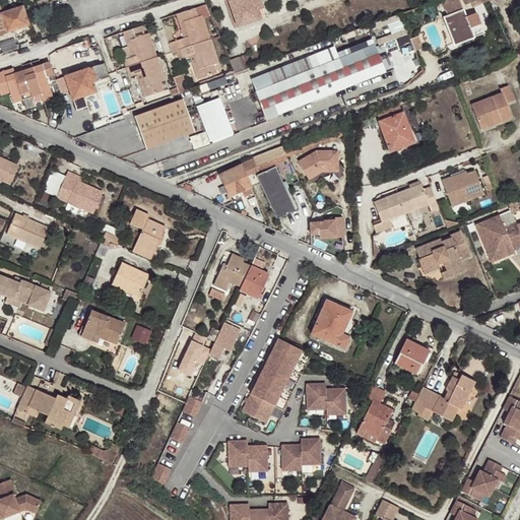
[(41,10),(50,7),(47,0),(41,0),(38,1),(41,10)]
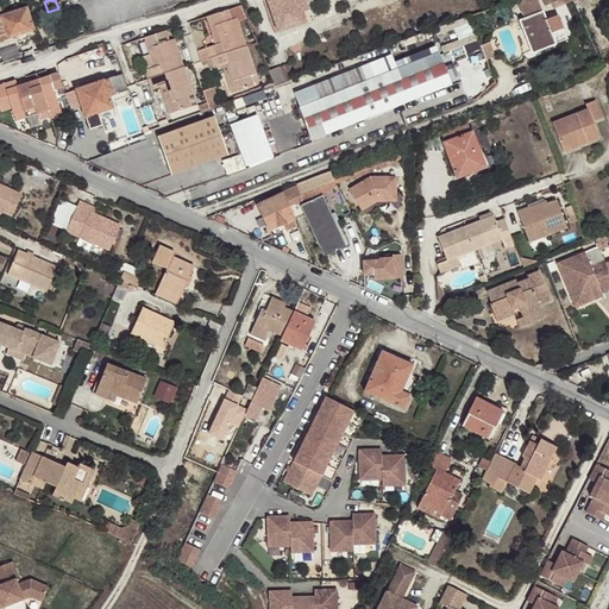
[(267,0),(278,31),(306,23),(301,10),(299,5),(306,2),(311,0),(267,0)]
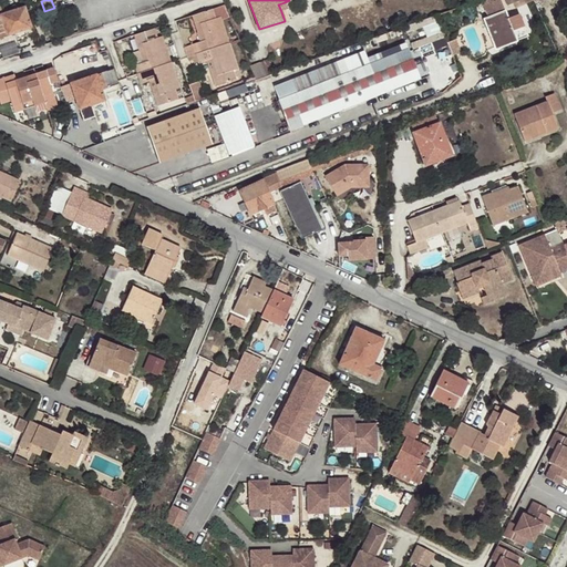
[(229,17),(225,4),(217,8),(223,19),(229,17)]
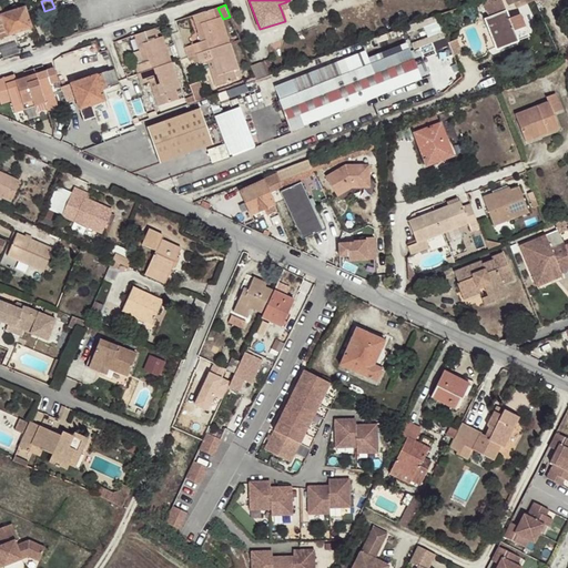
[(0,38),(14,33),(23,30),(32,28),(24,7),(0,14),(0,38)]
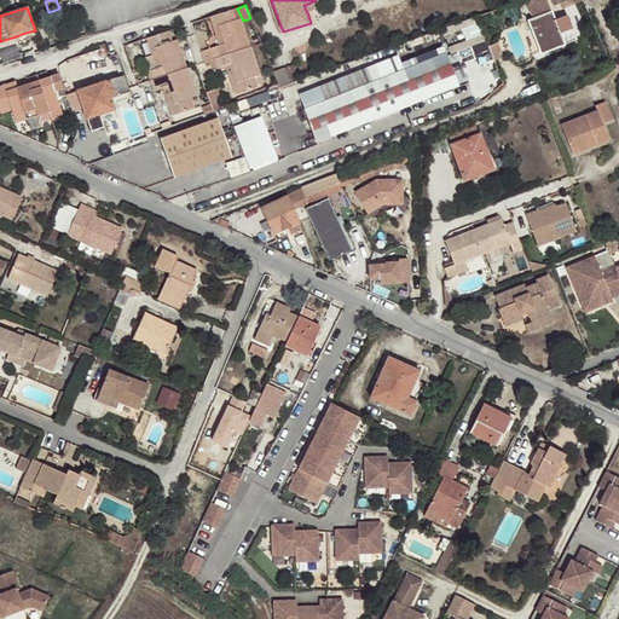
[(209,17),(215,36),(221,35),(225,44),(219,46),(209,48),(213,59),(250,47),(241,19),(236,21),(232,10),(209,17)]
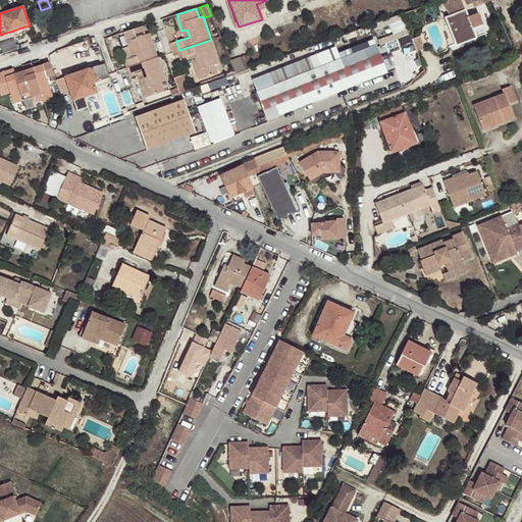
[(465,10),(446,17),(457,45),(475,38),(472,29),(482,24),(478,13),(467,18),(465,10)]
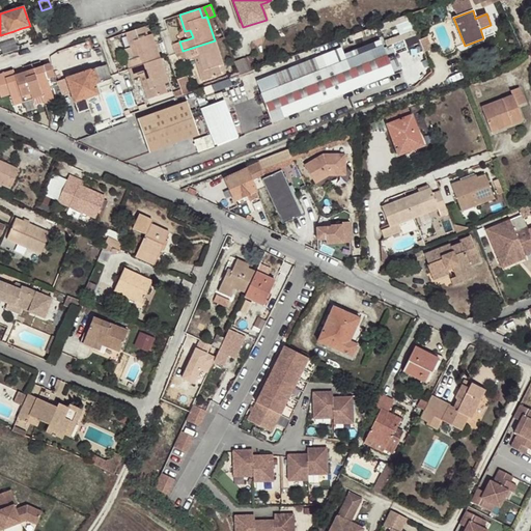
[(413,20),(402,24),(406,32),(417,27),(413,20)]
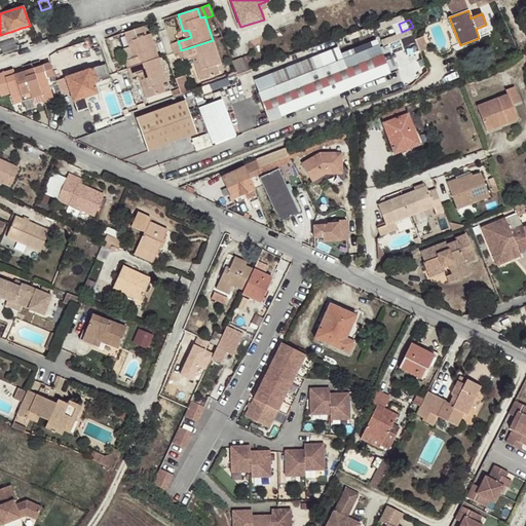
[(146,35),(143,26),(124,33),(129,49),(129,50),(135,48),(137,57),(124,61),(127,69),(158,58),(150,34),(146,35)]
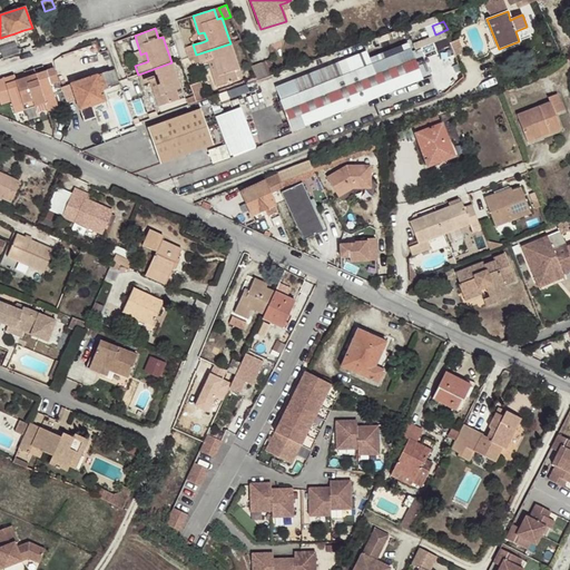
[(104,97),(121,90),(107,50),(99,52),(97,43),(81,48),(84,57),(95,53),(101,75),(71,85),(84,121),(96,118),(91,106),(105,101),(104,97)]
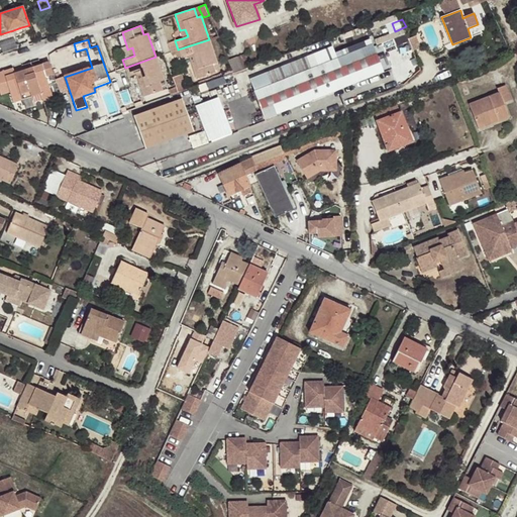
[(209,39),(178,49),(181,58),(189,55),(193,54),(196,62),(191,63),(197,79),(215,73),(213,65),(216,63),(209,39)]
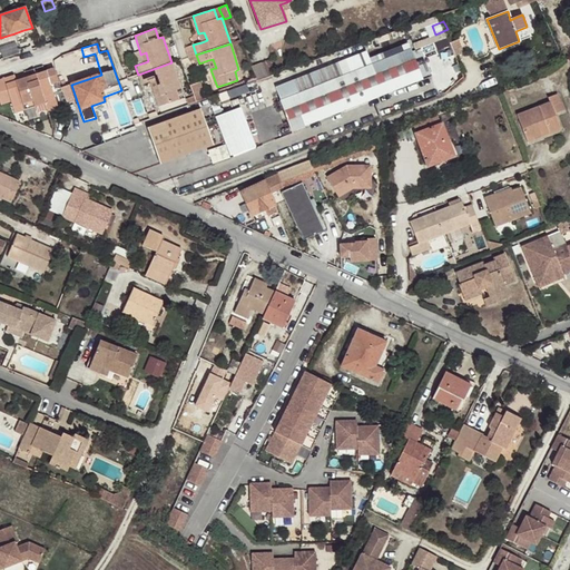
[(196,55),(193,45),(185,47),(188,58),(196,55)]
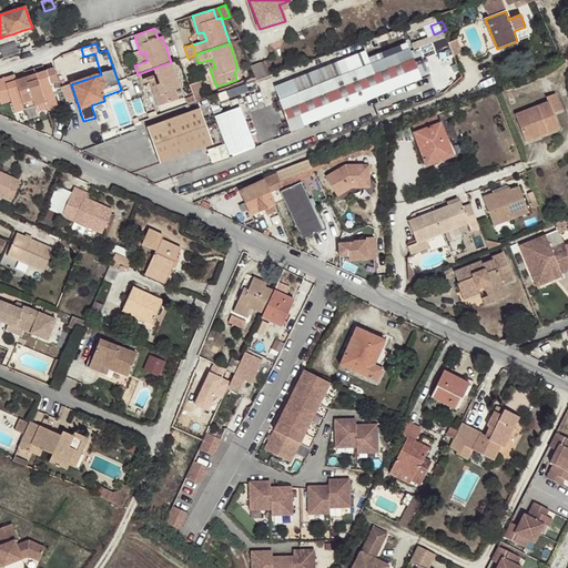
[(83,57),(81,48),(61,54),(71,84),(101,74),(94,53),(83,57)]
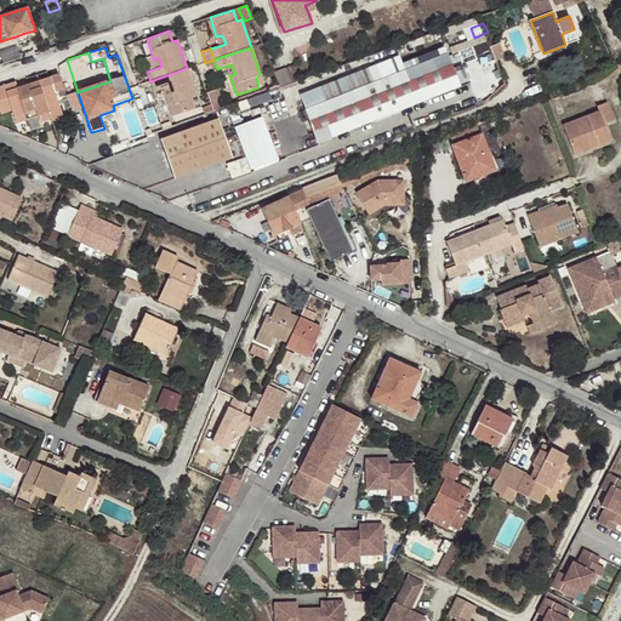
[(399,56),(301,96),(318,143),(460,86),(446,55),(405,72),(399,56)]
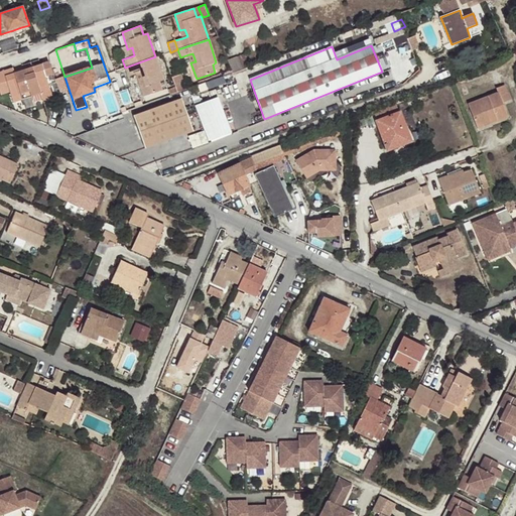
[(120,50),(122,59),(134,55),(132,47),(127,49),(127,48),(120,50)]
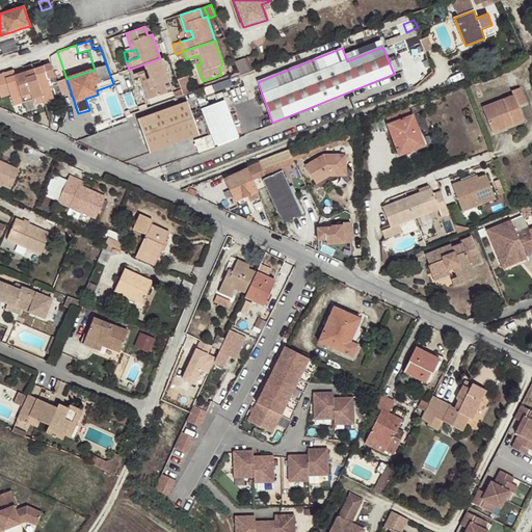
[(160,58),(129,70),(132,79),(140,76),(144,75),(148,82),(142,84),(148,100),(166,94),(164,84),(168,83),(160,58)]
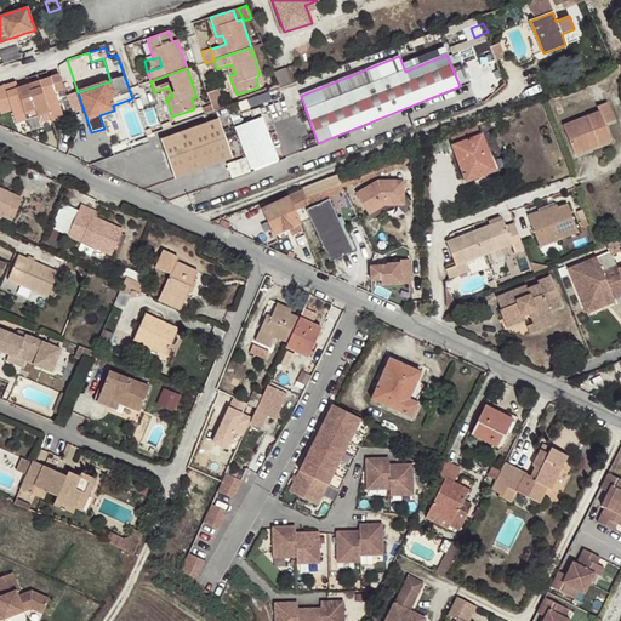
[(274,73),(280,86),(292,83),(286,68),(274,73)]
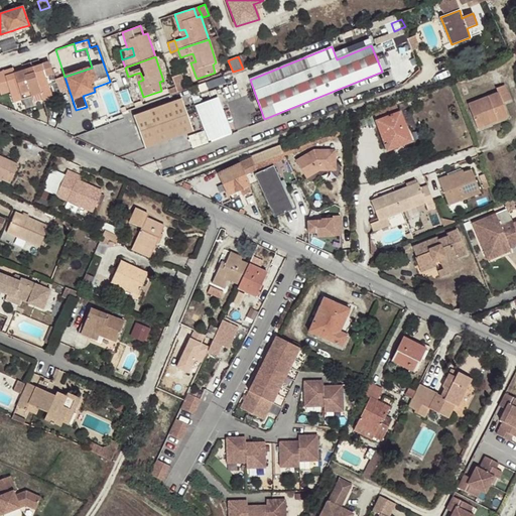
[(46,77),(53,74),(49,61),(41,65),(46,77)]
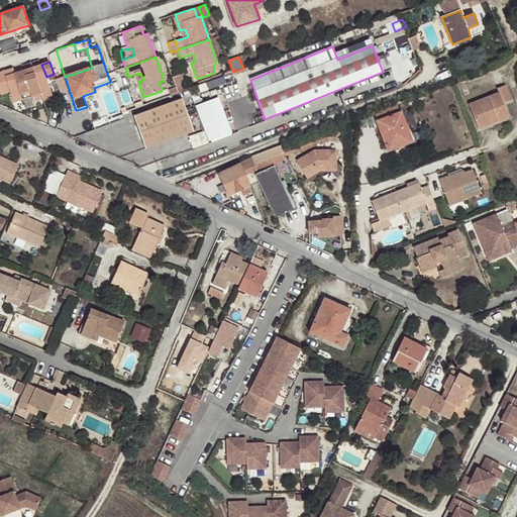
[(46,77),(41,65),(32,68),(33,73),(24,76),(23,71),(14,74),(5,76),(3,71),(0,72),(0,94),(0,95),(9,92),(11,97),(29,92),(31,97),(41,93),(39,88),(48,85),(46,77)]
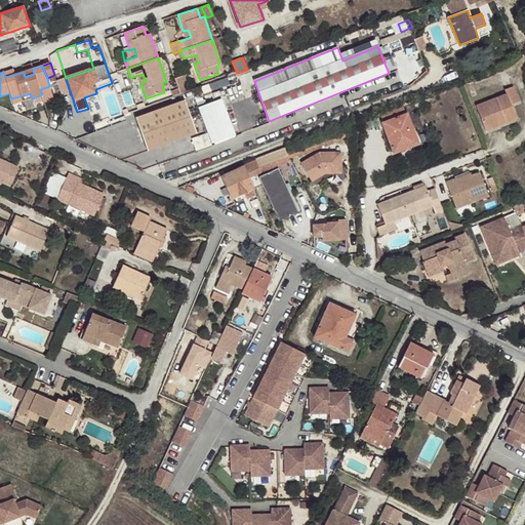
[(5,77),(14,75),(12,69),(3,72),(5,77)]
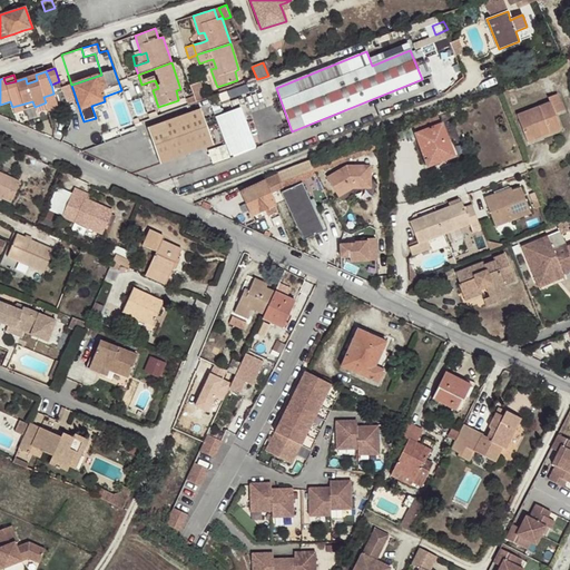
[(234,91),(236,96),(253,89),(252,85),(234,91)]
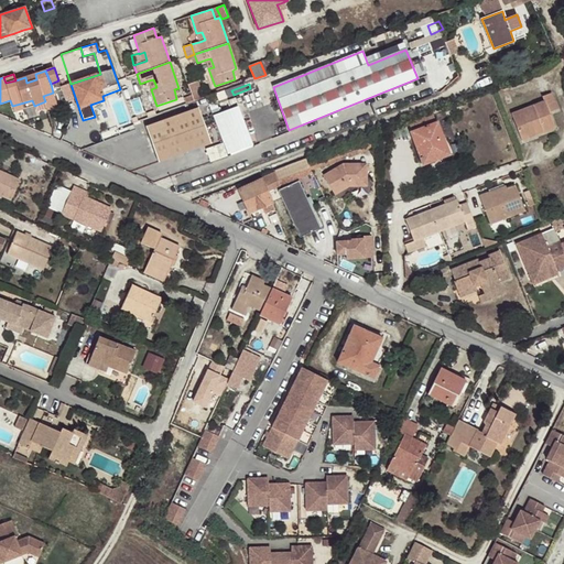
[(55,98),(53,93),(43,96),(45,101),(55,98)]
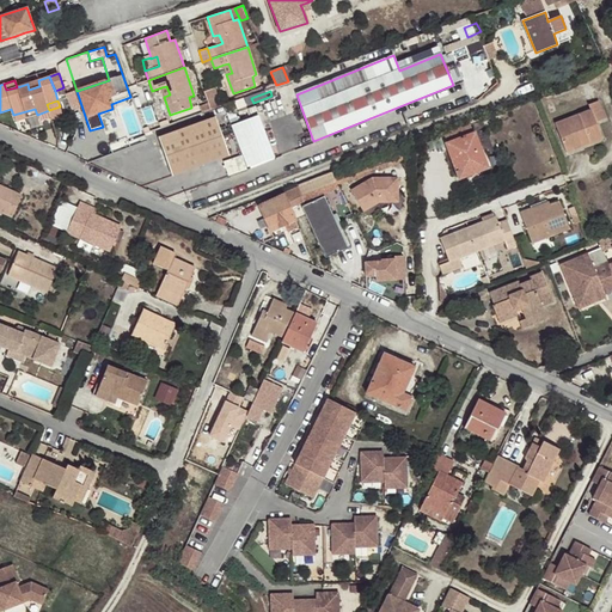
[(556,124),(565,150),(581,142),(583,147),(603,139),(597,123),(605,120),(598,101),(588,104),(591,110),(556,124)]
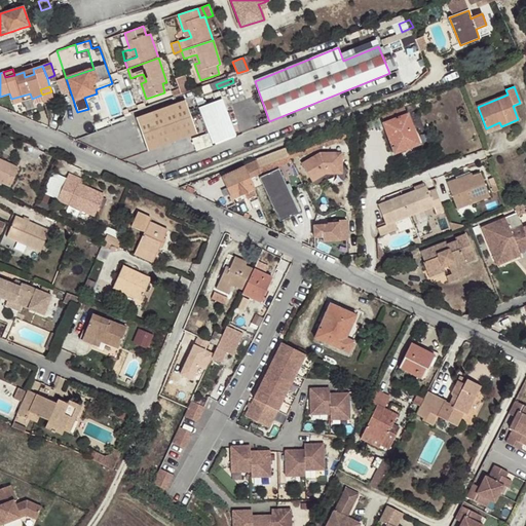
[(13,105),(32,99),(30,94),(11,99),(13,105)]
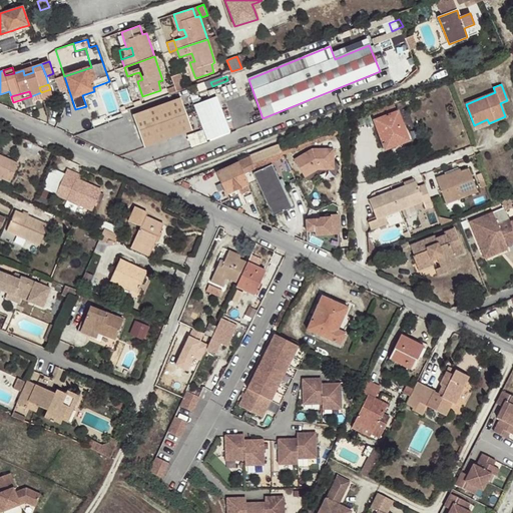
[(180,98),(132,116),(143,147),(192,130),(180,98)]
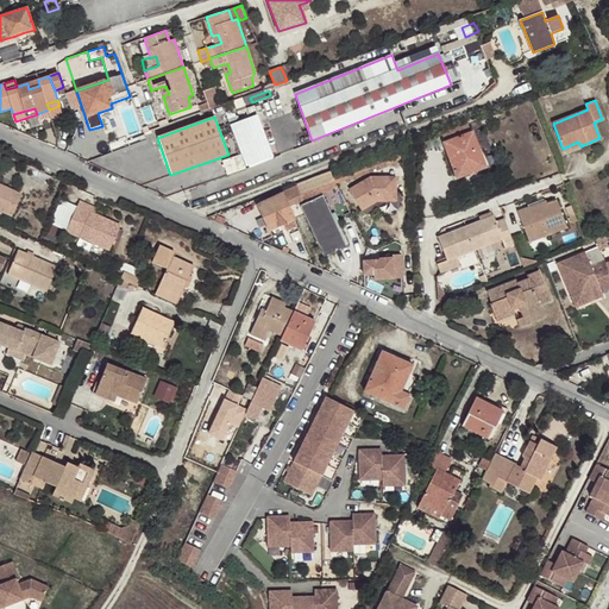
[(257,118),(230,127),(246,169),(272,159),(257,118)]
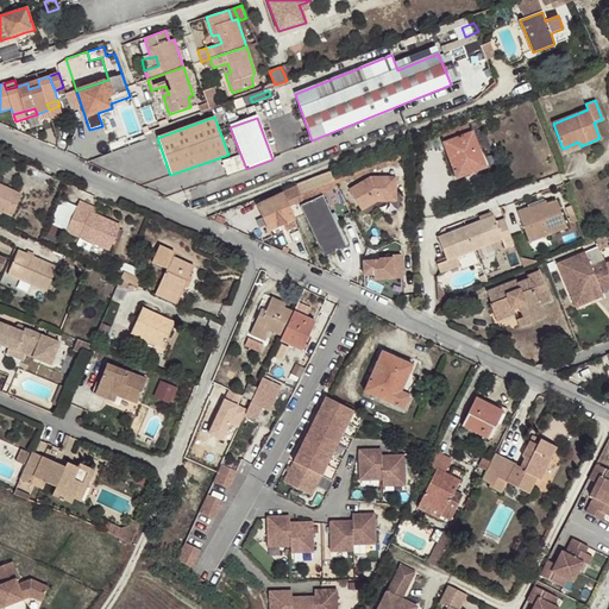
[(468,124),(441,133),(445,143),(443,143),(457,180),(487,168),(472,132),(471,132),(468,124)]
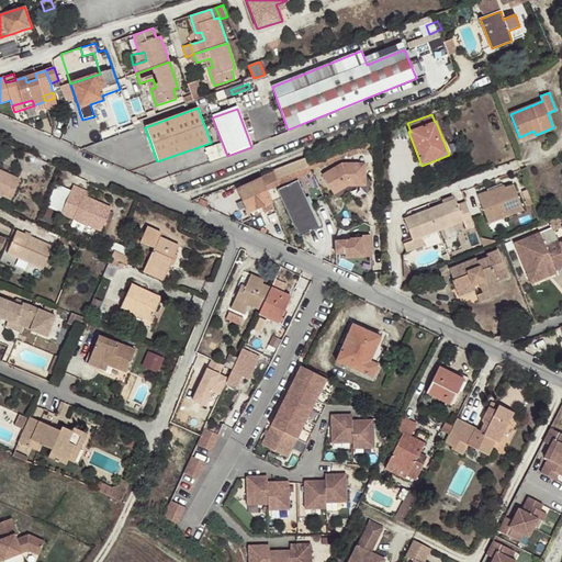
[(534,131),(519,137),(520,141),(536,135),(534,131)]
